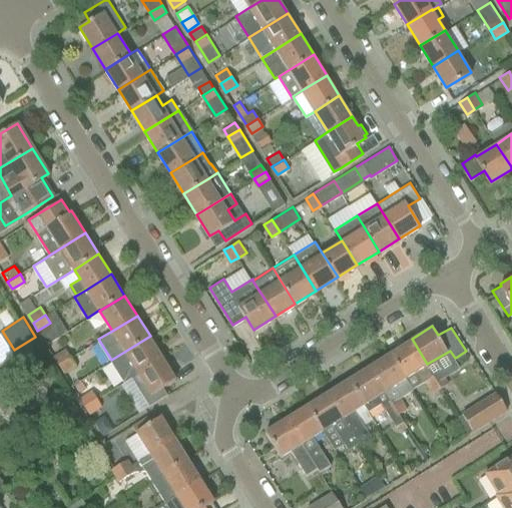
[(132,376),(132,377),(163,358),(150,336),(111,360),(124,381),(132,376)]
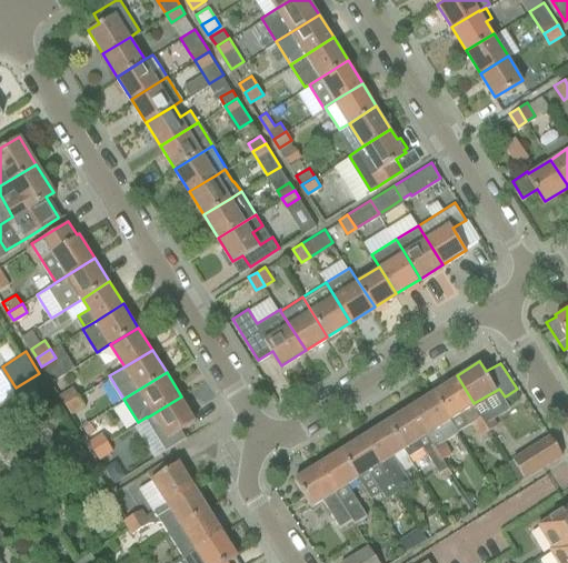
[(457,375),(434,390),(451,418),(461,411),(469,422),(472,420),(480,433),(489,428),(481,414),(474,403),(457,375)]
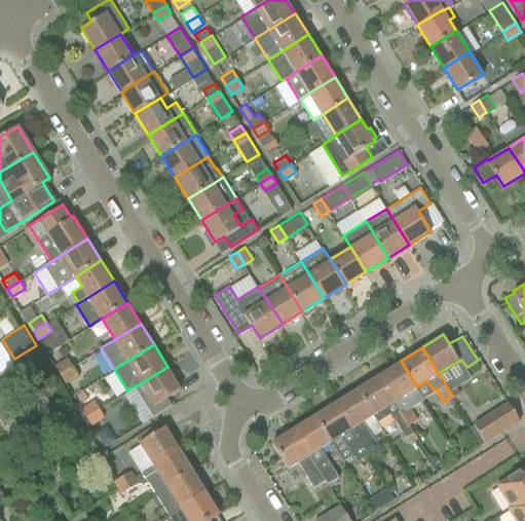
[(55,365),(61,373),(73,366),(68,357),(55,365)]
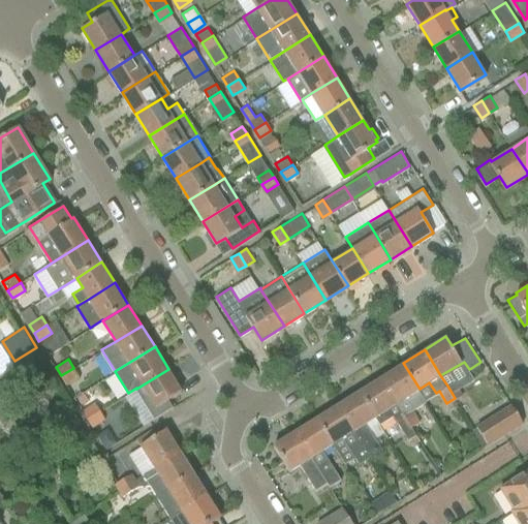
[(403,363),(381,376),(402,409),(404,412),(403,413),(411,426),(420,421),(412,408),(426,399),(403,363)]
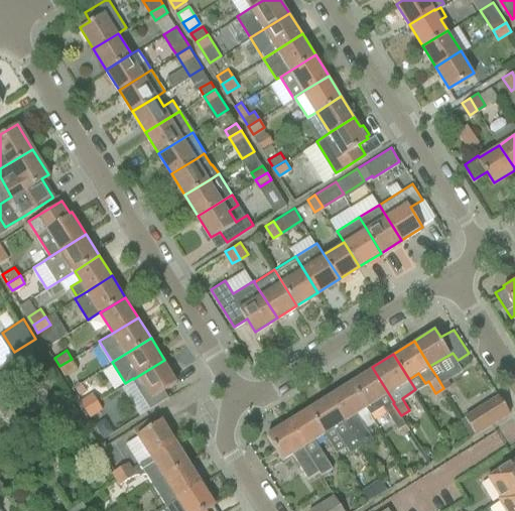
[(72,359),(59,366),(65,374),(77,367),(72,359)]
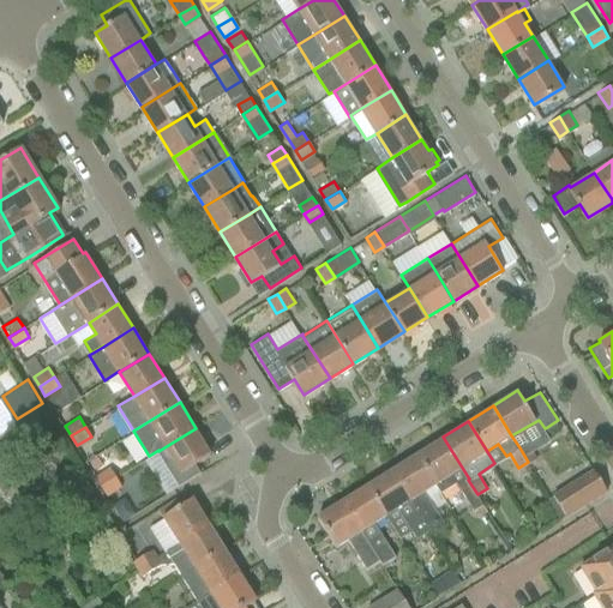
[(196,428),(158,451),(179,483),(200,470),(196,462),(210,452),(196,428)]
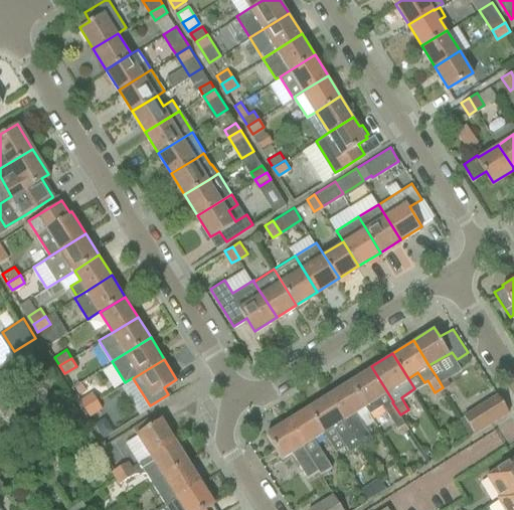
[(371,366),(351,379),(366,404),(370,411),(384,403),(399,428),(405,423),(400,414),(392,402),(393,401),(391,398),(371,366)]
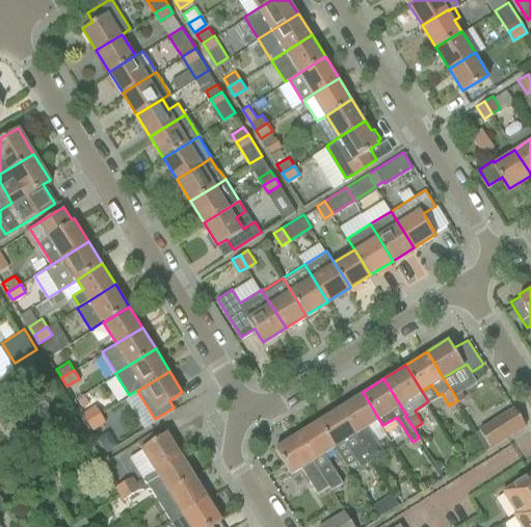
[(457,384),(450,388),(457,400),(466,396),(460,388),(457,384)]
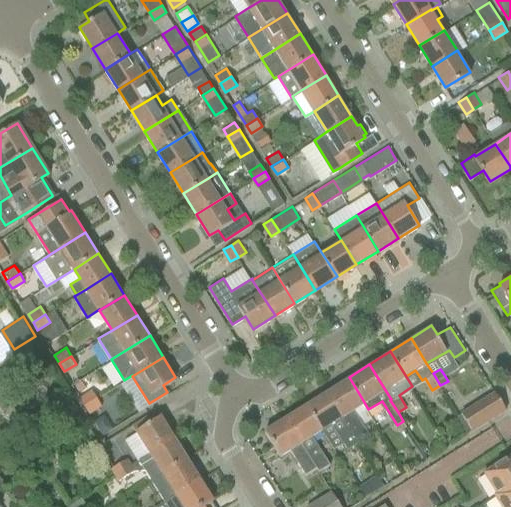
[(349,377),(328,390),(359,440),(369,433),(361,421),(354,409),(364,402),(349,377)]
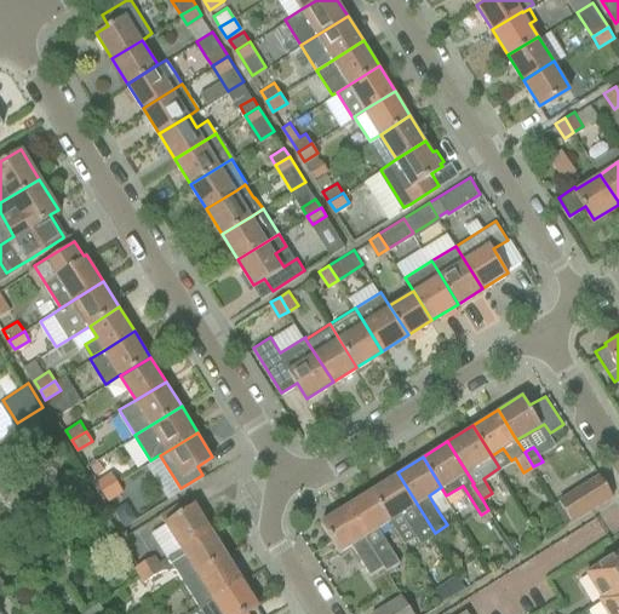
[(110,470),(96,480),(102,489),(116,480),(110,470)]
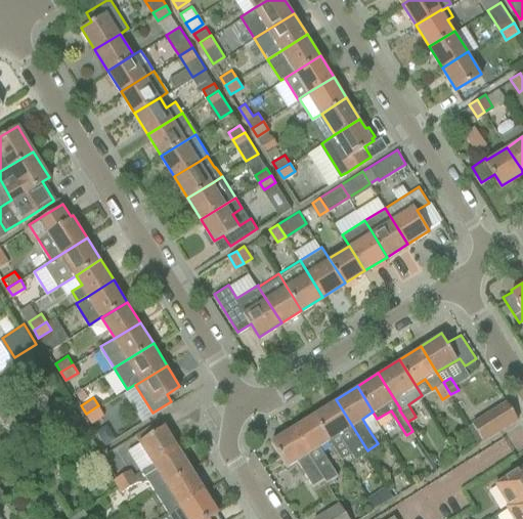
[(336,399),(314,413),(331,438),(342,457),(351,450),(356,458),(367,450),(336,399)]
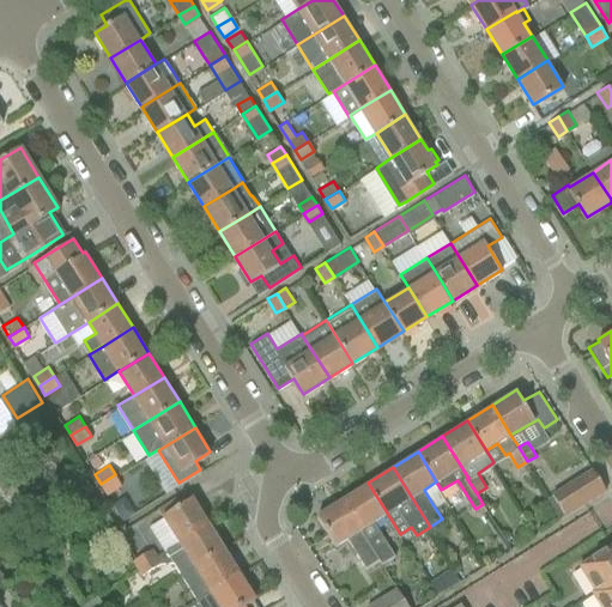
[(606,487),(593,467),(547,496),(561,516),(606,487)]
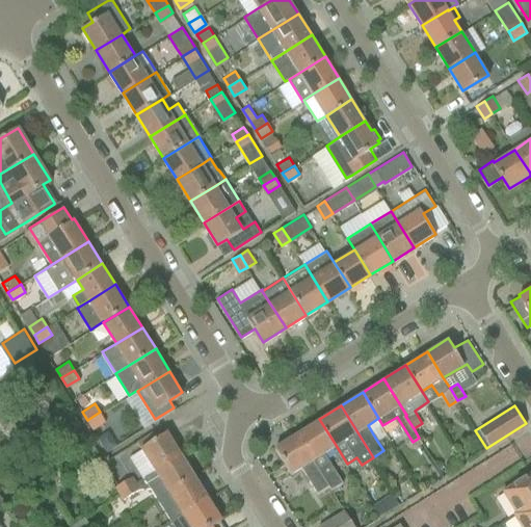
[(100,412),(87,420),(93,428),(105,420),(100,412)]
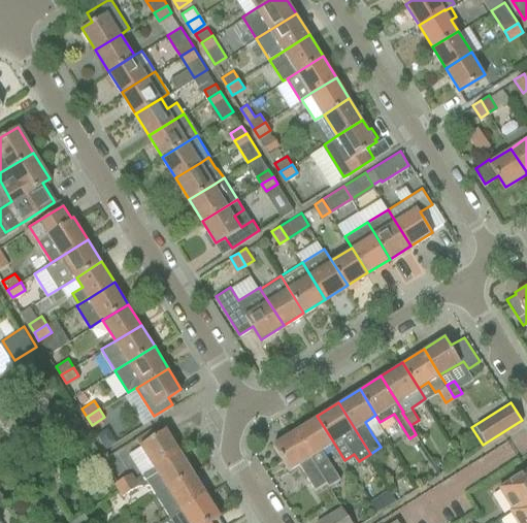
[(317,416),(295,429),(330,484),(340,478),(323,449),(333,442),(317,416)]
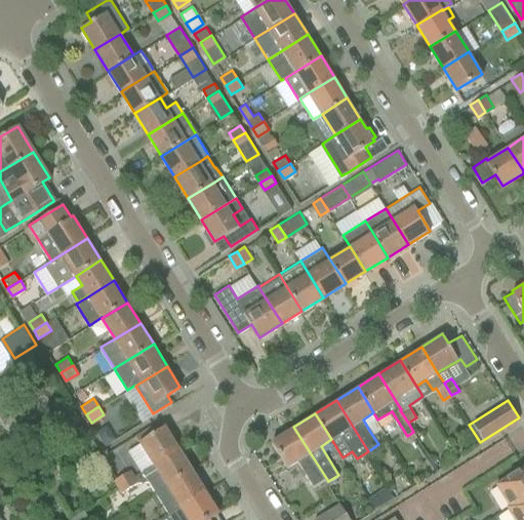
[(152,424),(135,434),(140,441),(154,462),(178,446),(165,426),(156,431),(152,424)]
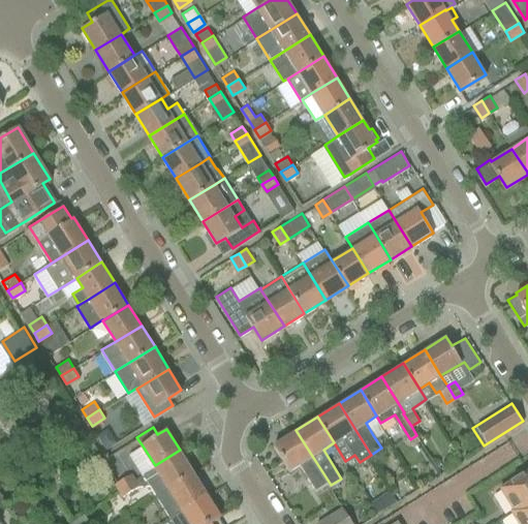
[(331,485),(296,430),(274,444),(289,470),(300,464),(316,490),(328,482),(330,486),(331,485)]
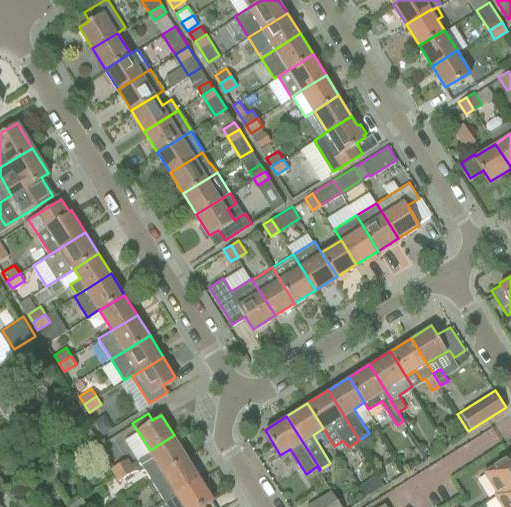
[(150,450),(131,462),(134,469),(144,468),(151,479),(163,471),(187,456),(174,435),(150,450)]
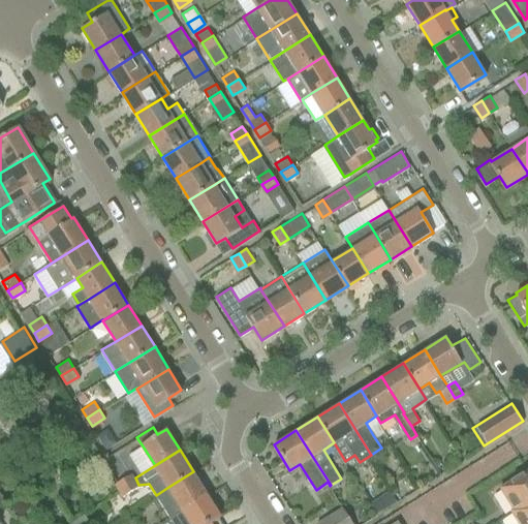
[(511,510),(511,511),(527,500),(527,469),(500,487),(514,509),(511,510)]
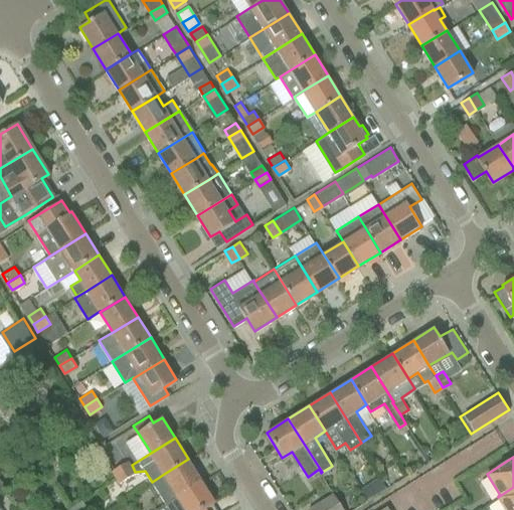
[(164,474),(152,482),(158,491),(164,502),(201,480),(188,459),(164,474)]
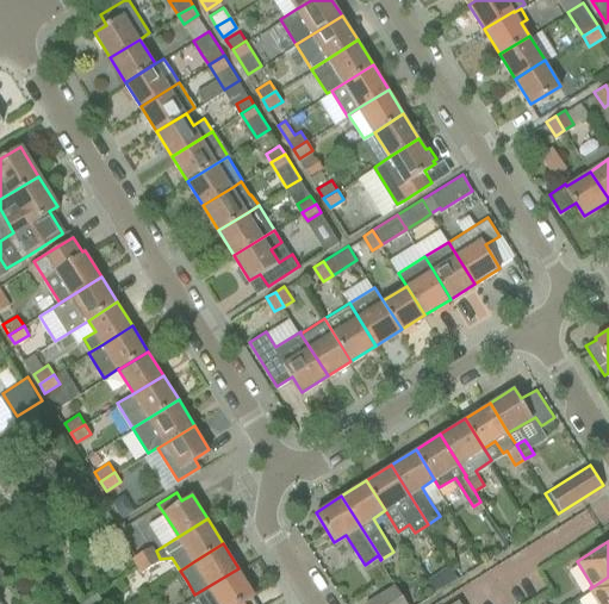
[(160,559),(156,550),(151,545),(143,549),(151,564),(160,559)]
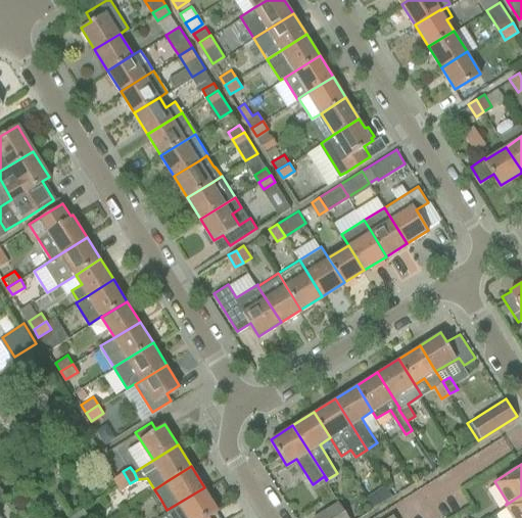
[(123,471),(114,476),(123,488),(130,483),(123,471)]
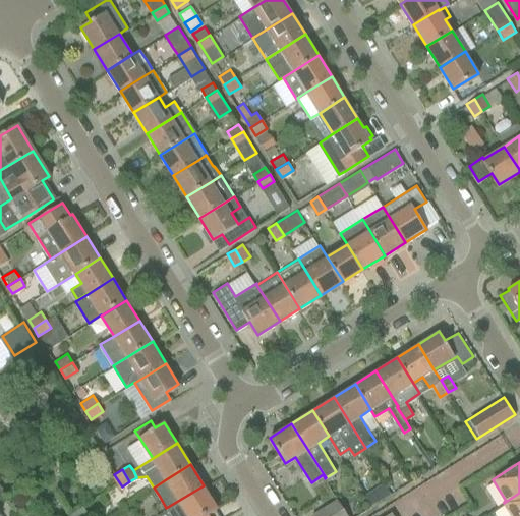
[(384,482),(365,494),(372,505),(391,494),(384,482)]
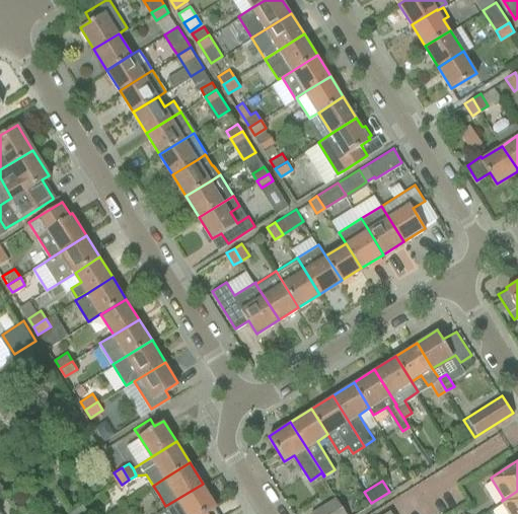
[(203,484),(165,506),(170,513),(202,513),(216,505),(203,484)]
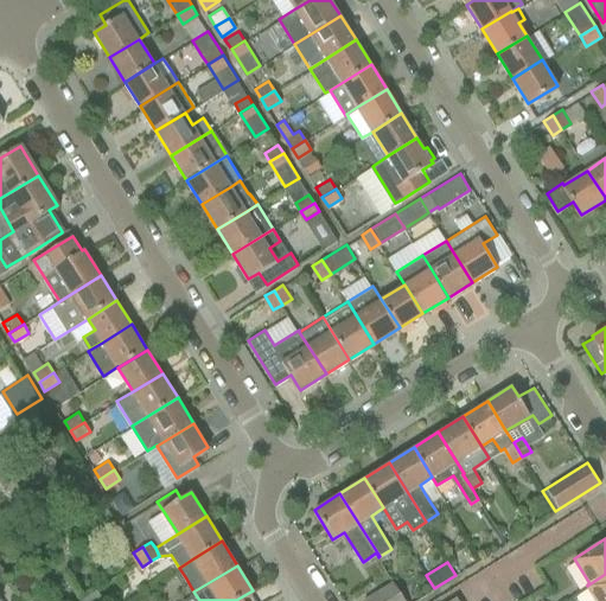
[(605,574),(587,586),(597,600),(605,600),(605,574)]
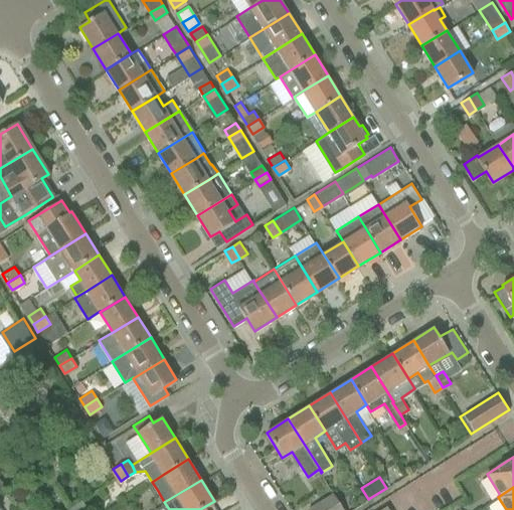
[(309,509),(345,509),(335,493),(309,509)]
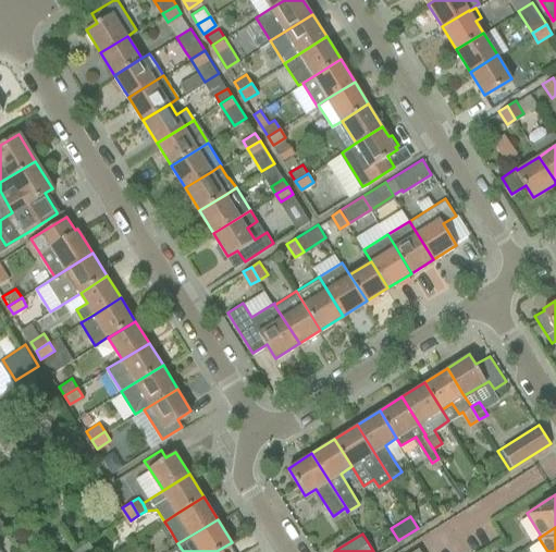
[(96,551),(89,540),(71,551),(96,551)]
